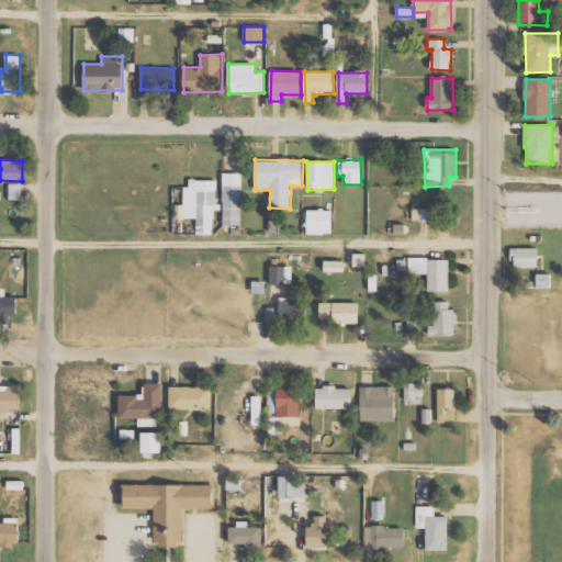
[(242,225),(242,172),(223,172),(223,225),(242,225)]
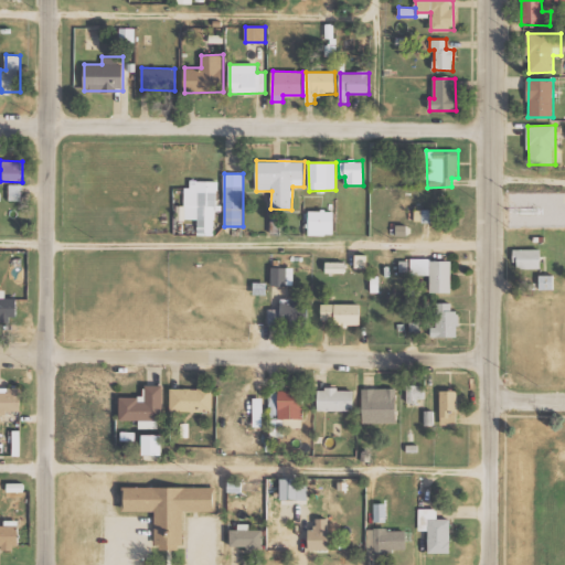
[(198,235),(216,235),(216,180),(187,180),(187,205),(177,205),(177,220),(198,220),(198,235)]
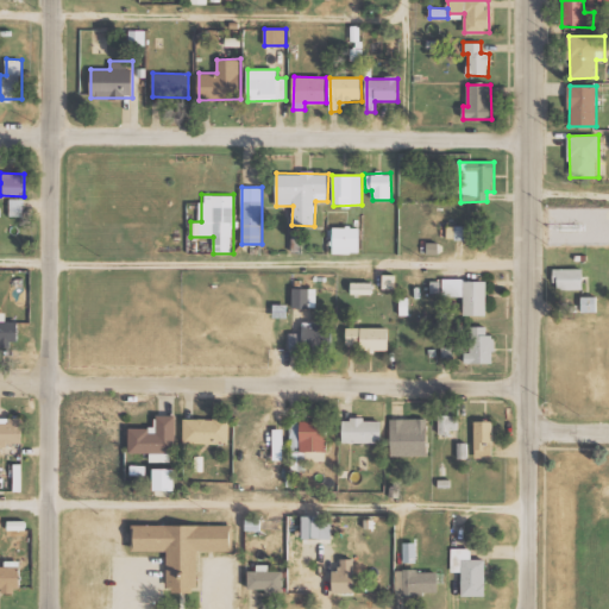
[(11,217),(24,217),(24,199),(10,199),(11,217)]
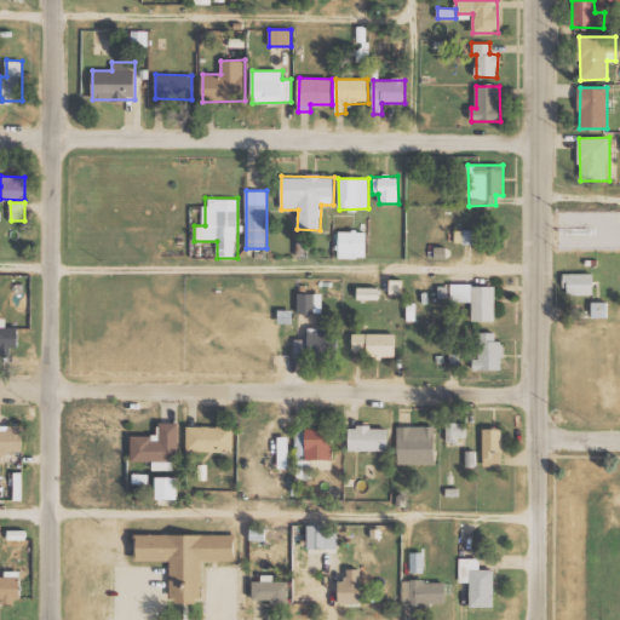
[(367,231),(339,231),(339,258),(366,258),(367,231)]
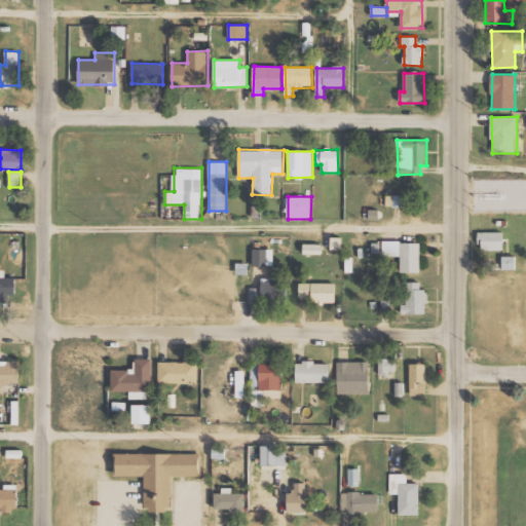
[(503,232),(479,232),(480,251),(504,251),(503,232)]
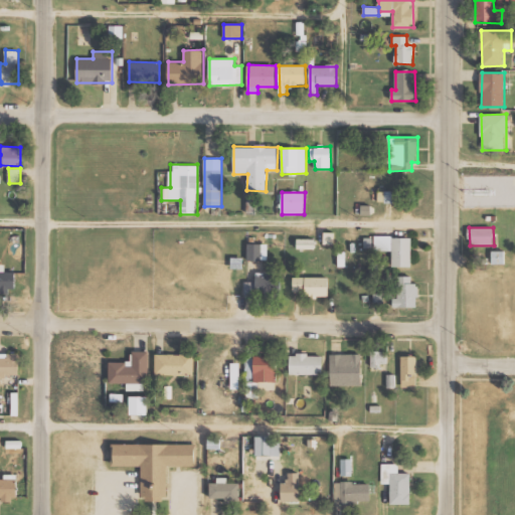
[(324,243),(335,243),(334,232),(324,232),(324,243)]
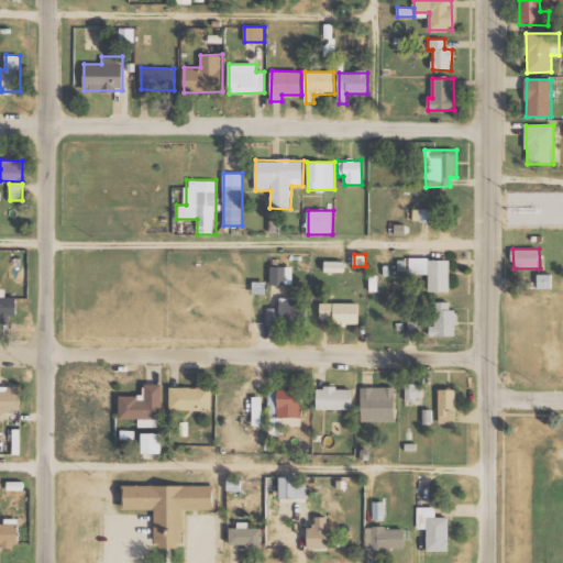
[(429,291),(450,291),(451,260),(409,258),(409,274),(429,275),(429,291)]
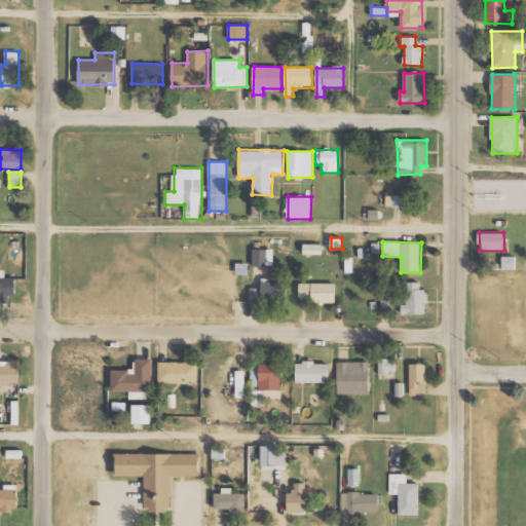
[(323,255),(323,245),(303,243),(303,255),(323,255)]
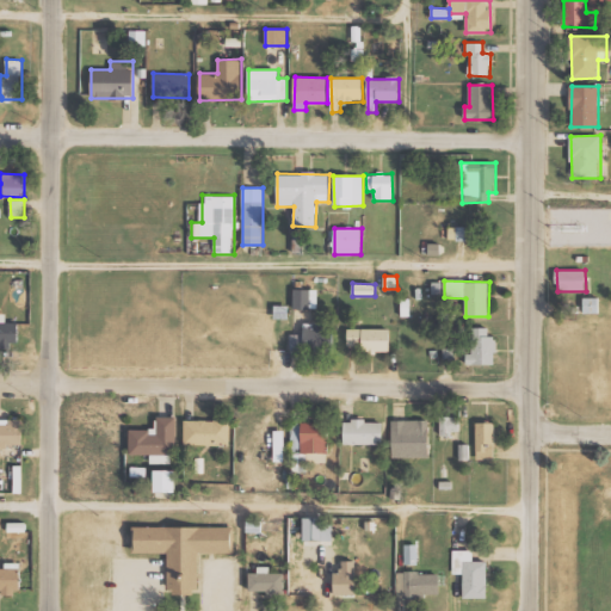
[(310,289),(294,289),(294,309),(312,309),(310,289)]
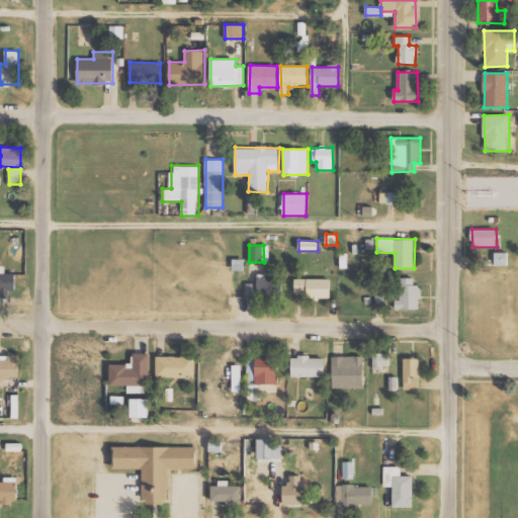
[(0,290),(0,291),(0,292),(0,293),(15,293),(16,274),(5,273),(5,266),(0,265),(0,290)]
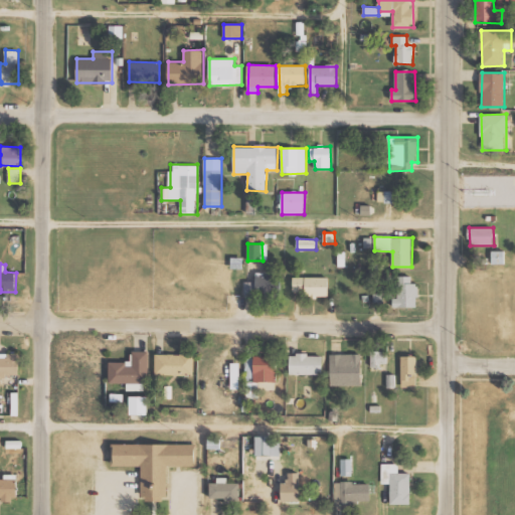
[(282,296),(281,276),(256,277),(256,297),(282,296)]
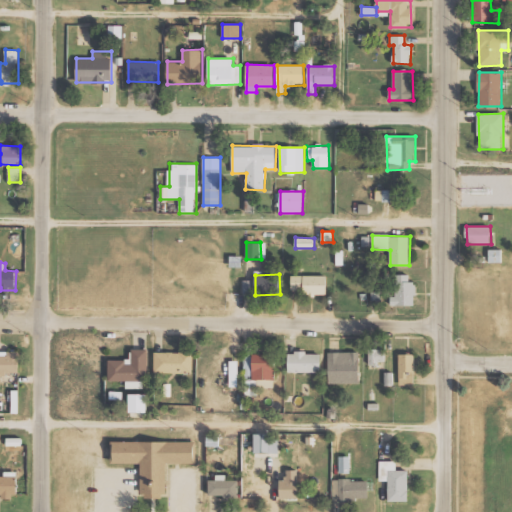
[(415,306),(416,282),(410,282),(410,275),(396,274),(395,297),(391,297),(391,305),(415,306)]
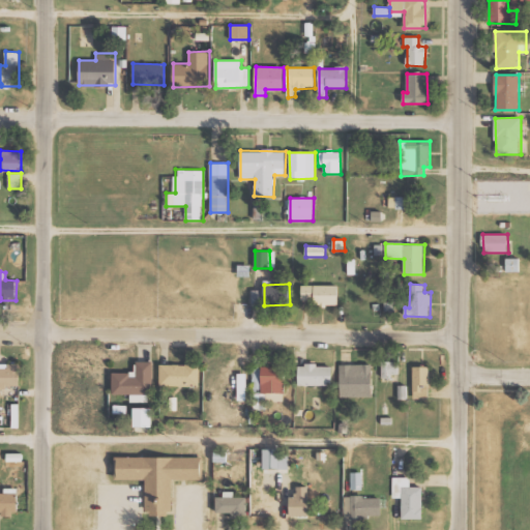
[(339,285),(301,286),(302,300),(314,300),(315,305),(339,305),(339,285)]
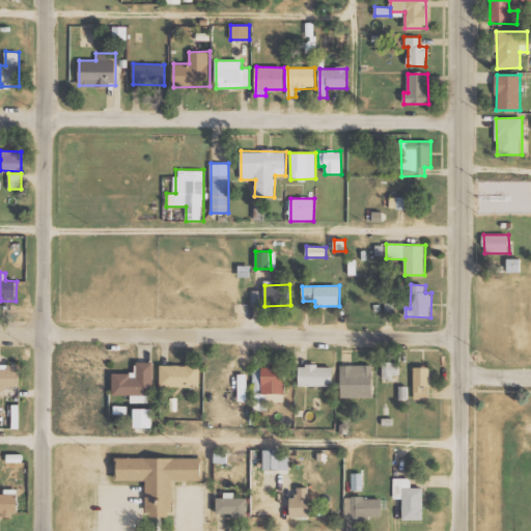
[(113,393),(113,372),(131,372),(131,376),(137,376),(138,361),(151,361),(150,394),(113,393)]
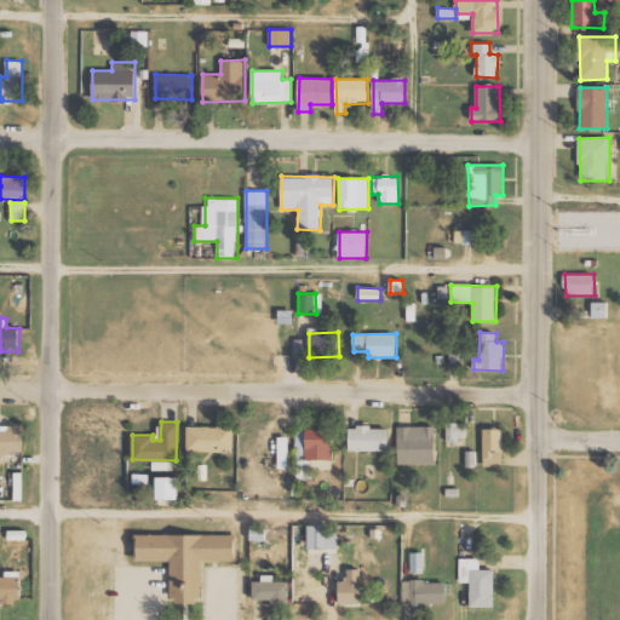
[(447,440),(447,423),(468,423),(468,436),(458,436),(458,440),(447,440)]
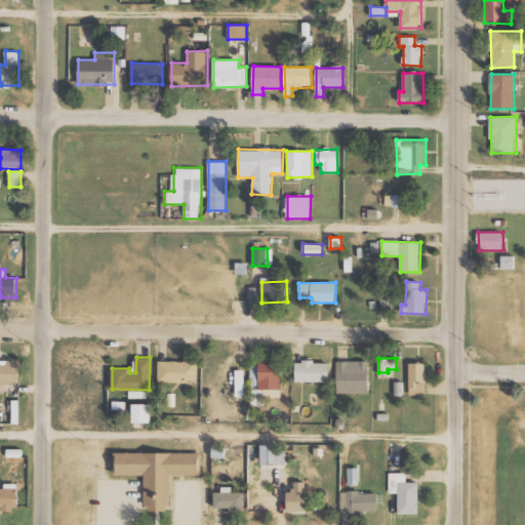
[(296,380),(296,362),(303,362),(303,359),(314,359),(314,362),(329,362),(329,380),(296,380)]
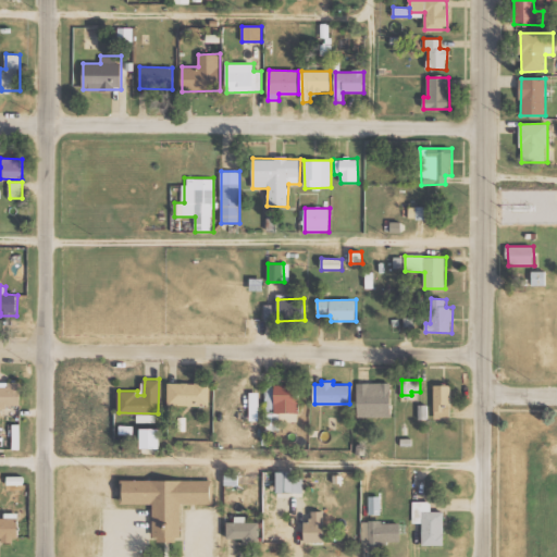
[(0,382),(0,417),(2,417),(2,406),(20,407),(21,383),(0,382)]
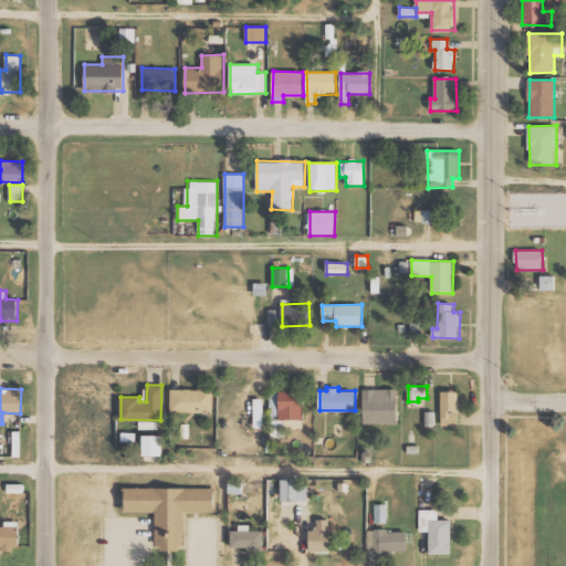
[(171,388),(213,389),(212,412),(170,410),(171,388)]
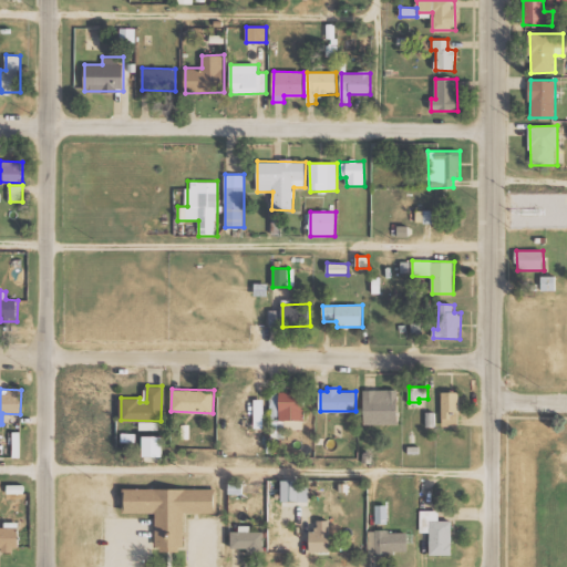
[(364,423),(364,389),(399,389),(399,423),(364,423)]
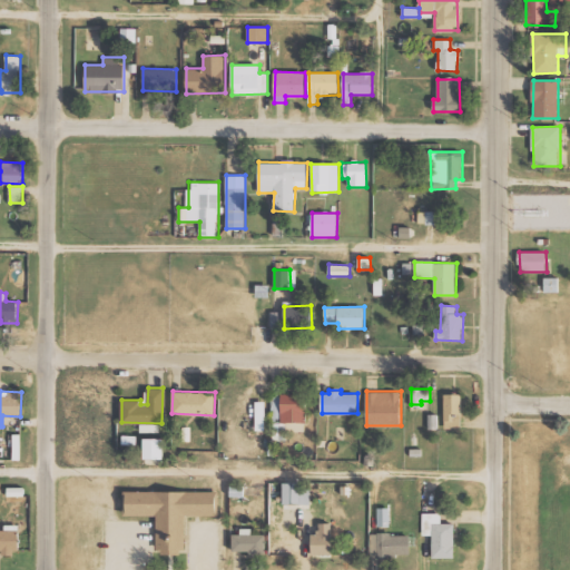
[(282,394),(281,422),(306,423),(307,395),(282,394)]
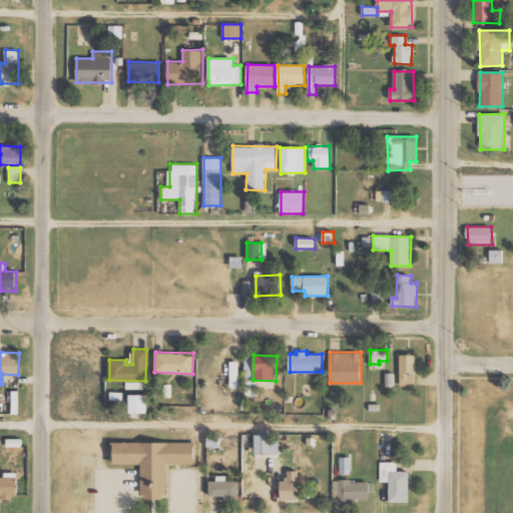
[(401,385),(401,355),(416,355),(416,385),(401,385)]
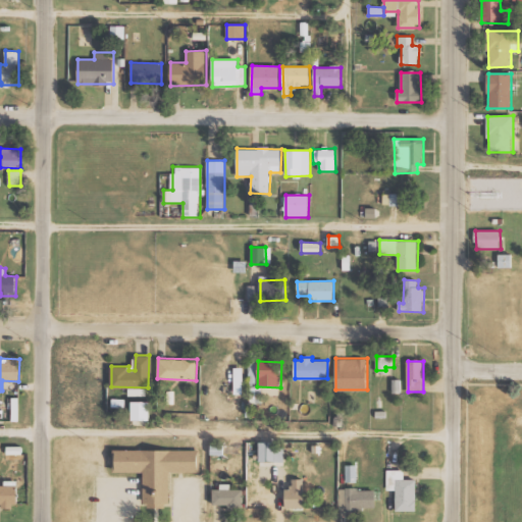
[(235,394),(235,367),(244,367),(244,394),(235,394)]
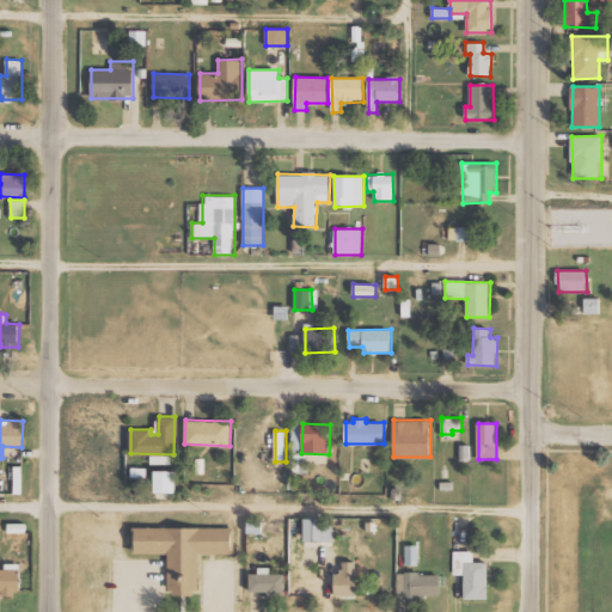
[(460,459),(460,444),(470,444),(470,459),(460,459)]
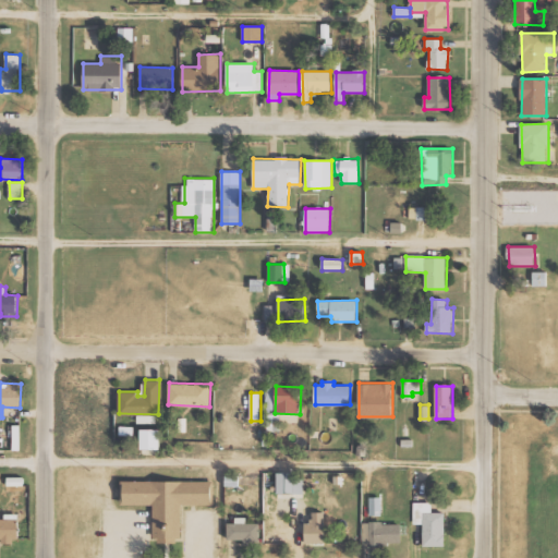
[(286,427),(286,414),(267,414),(267,428),(286,427)]
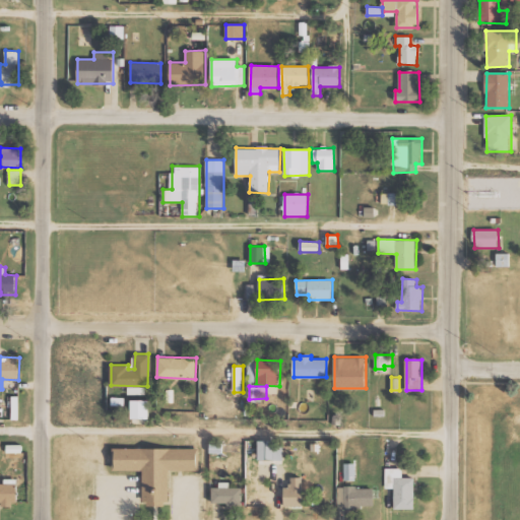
[(149,419),(149,401),(131,400),(131,419),(149,419)]
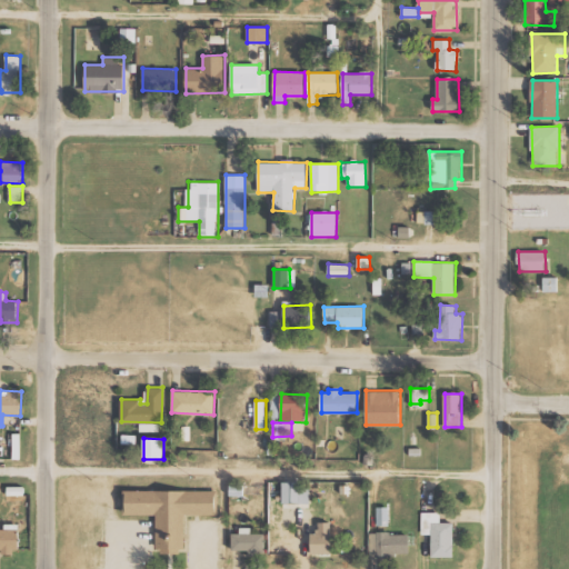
[(283,503),(310,503),(310,488),(301,488),(301,482),(283,483),(283,503)]
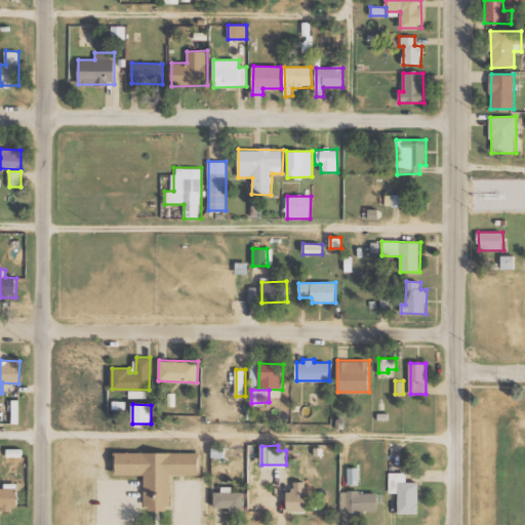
[(7,449),(6,461),(21,461),(21,449),(7,449)]
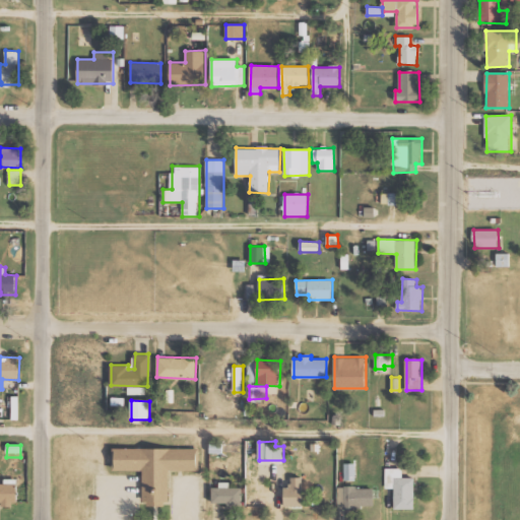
[(115,447),(200,448),(199,470),(170,469),(170,501),(166,501),(166,505),(147,505),(147,501),(143,501),(143,469),(114,469),(115,447)]
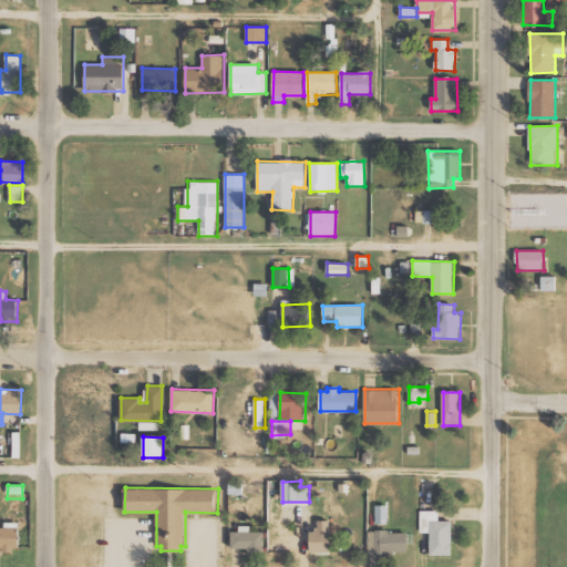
[(452,556),(452,521),(439,521),(439,511),(421,511),(421,533),(430,533),(430,555),(452,556)]
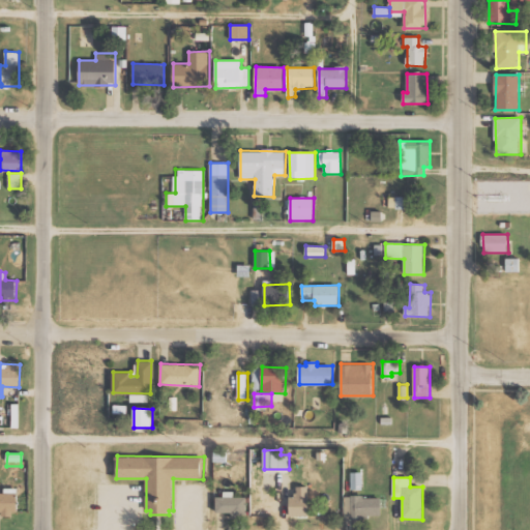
[(290,517),(308,516),(308,487),(296,488),(297,497),(290,497),(290,517)]
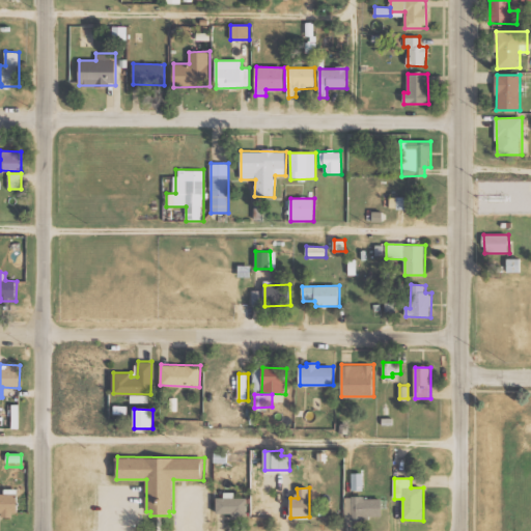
[(18,516),(18,490),(4,490),(4,495),(0,494),(0,512),(2,513),(2,516),(18,516)]
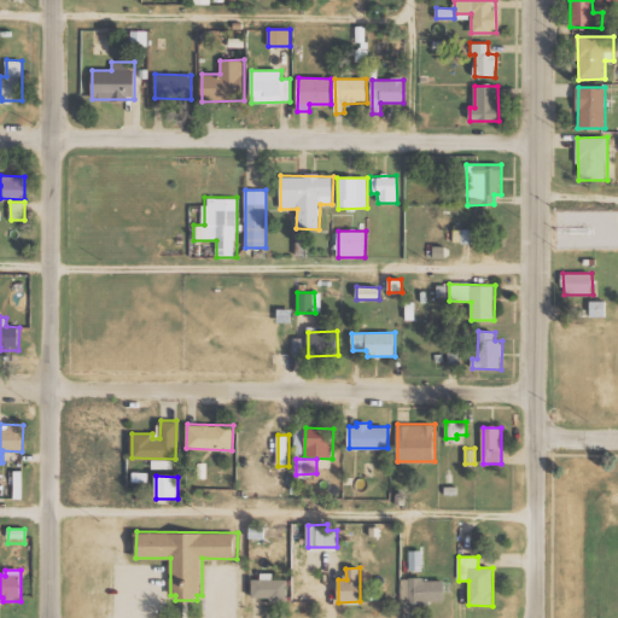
[(252,600),(287,600),(287,579),(273,579),(273,576),(252,576),(252,600)]
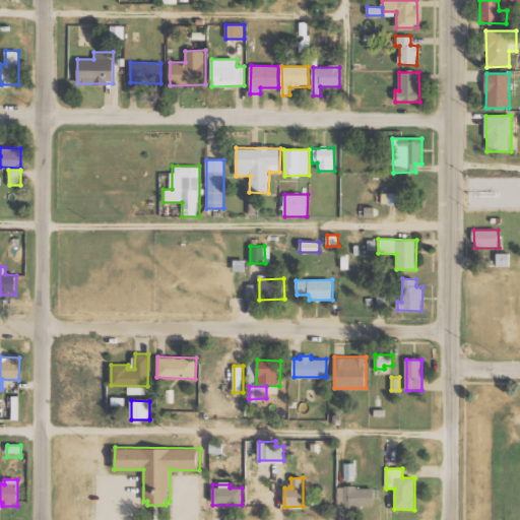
[(338,507),(374,508),(374,488),(338,486),(338,507)]
